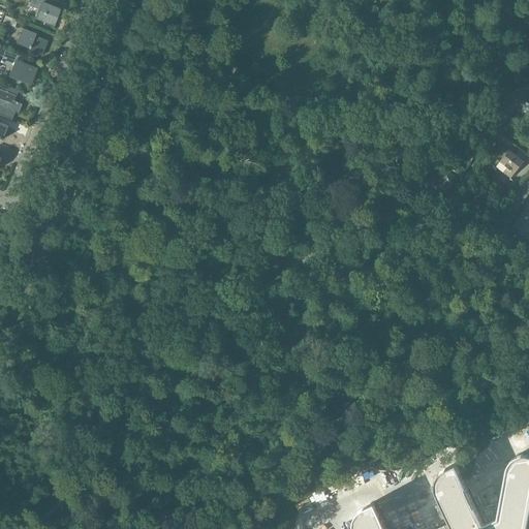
[(60,11),(45,5),(47,0),(32,0),(30,6),(37,9),(37,10),(36,10),(35,14),(34,18),(54,25),(60,11)]
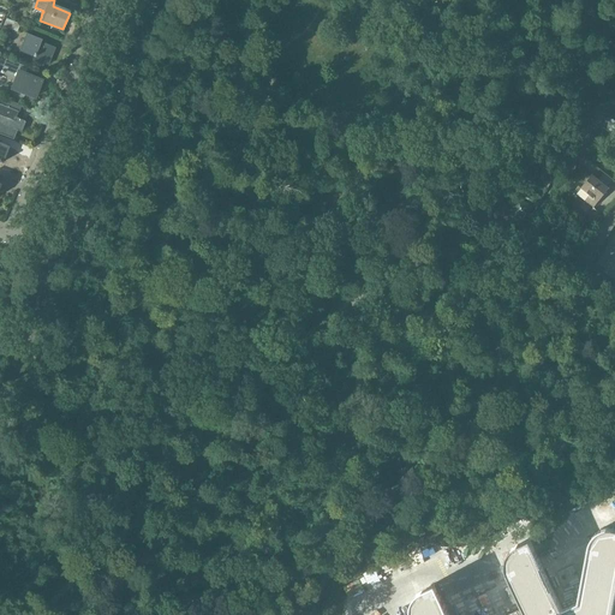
[(4,27),(17,31),(21,24),(7,19),(4,27)]
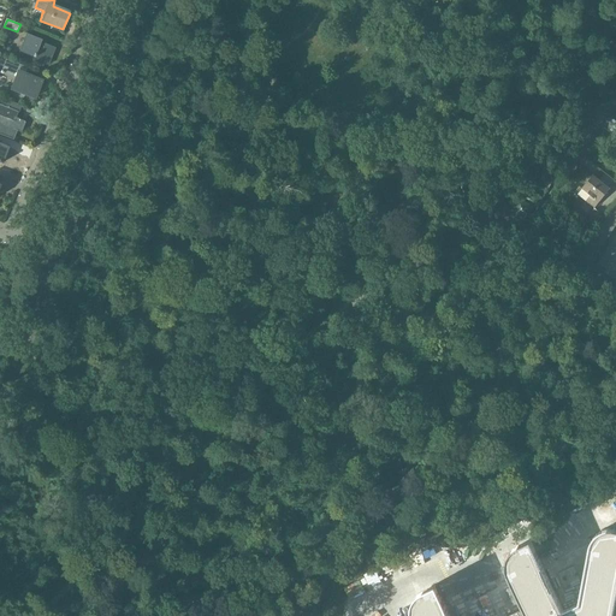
[(19,51),(35,57),(33,61),(42,66),(43,63),(48,65),(55,48),(41,42),(41,40),(27,34),(19,51)]
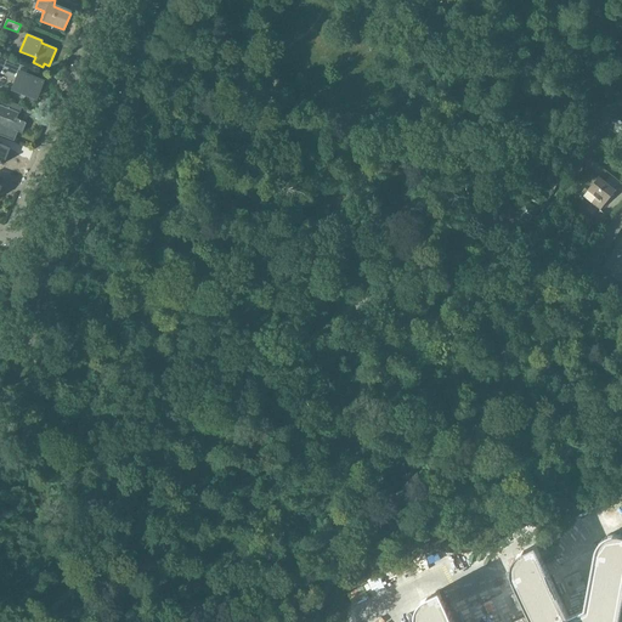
[(0,69),(16,77),(11,89),(35,99),(43,82),(20,72),(22,66),(0,56),(0,69)]
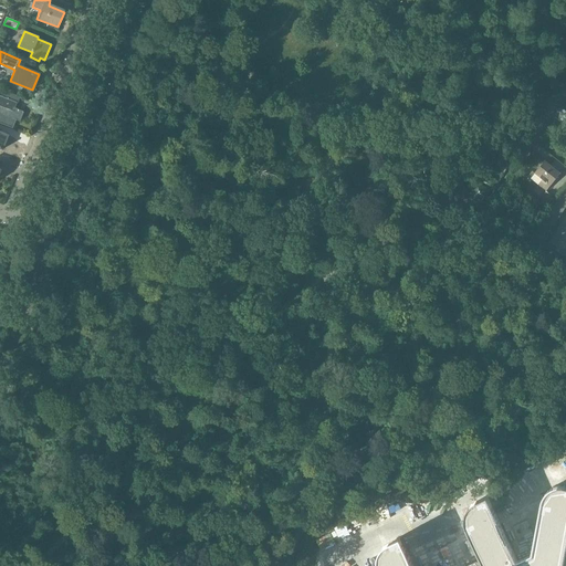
[(0,95),(0,123),(12,128),(16,119),(20,122),(23,112),(19,109),(13,107),(16,103),(18,103),(20,96),(3,91),(1,96),(0,95)]
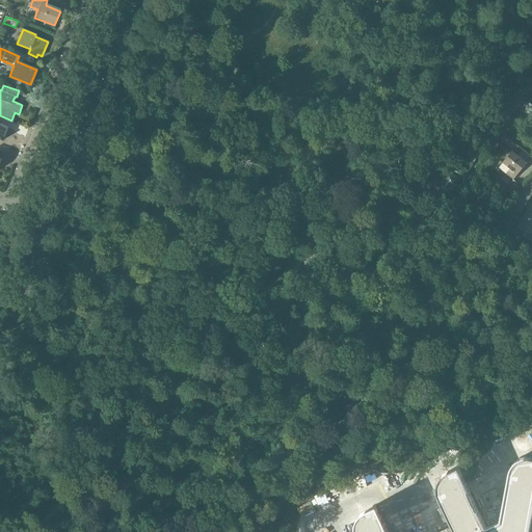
[(477,157),(469,151),(464,156),(474,161),(477,157)]
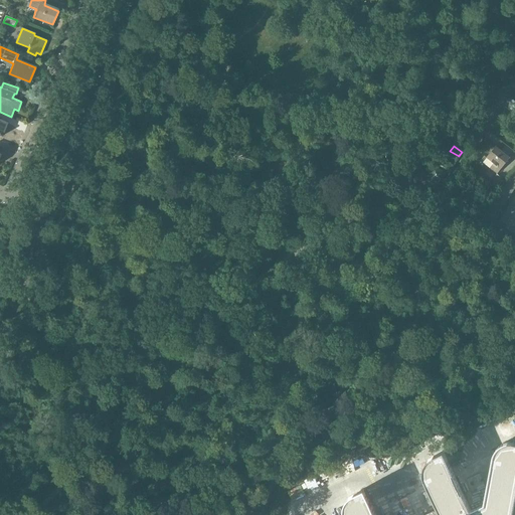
[(510,157),(505,153),(504,155),(500,152),(501,150),(496,146),(487,158),(494,164),(490,168),(497,174),(511,157),(510,157)]
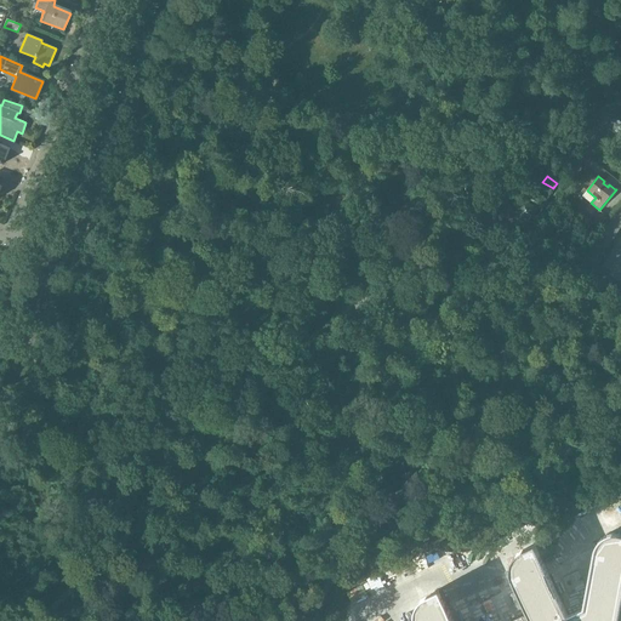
[(620,620),(620,533),(620,534),(619,534),(617,533),(616,533),(615,533),(614,534),(613,534),(611,534),(610,534),(609,534),(609,535),(608,535),(607,535),(605,536),(604,536),(604,537),(603,537),(603,539),(602,539),(600,540),(600,541),(599,541),(599,542),(598,542),(598,543),(598,545),(597,546),(591,531),(579,536),(581,542),(565,550),(567,552),(551,559),(553,565),(548,568),(550,570),(547,571),(535,545),(522,551),(520,551),(520,552),(519,552),(519,553),(518,553),(517,554),(516,556),(514,557),(514,558),(513,558),(513,559),(512,560),(512,562),(512,563),(511,563),(511,564),(511,565),(511,567),(511,568),(511,569),(511,570),(511,571),(511,573),(511,574),(511,575),(511,576),(512,577),(512,579),(516,586),(451,616),(426,563),(404,573),(405,574),(405,575),(406,576),(406,577),(406,579),(406,580),(408,581),(408,582),(408,584),(408,585),(408,586),(408,587),(408,588),(408,590),(408,591),(406,592),(406,593),(406,594),(406,596),(405,597),(405,598),(405,599),(404,600),(403,602),(403,603),(402,604),(402,605),(400,605),(400,607),(399,608),(398,609),(397,609),(397,610),(396,610),(396,611),(394,611),(393,611),(393,613),(392,613),(391,614),(394,620),(620,620)]
